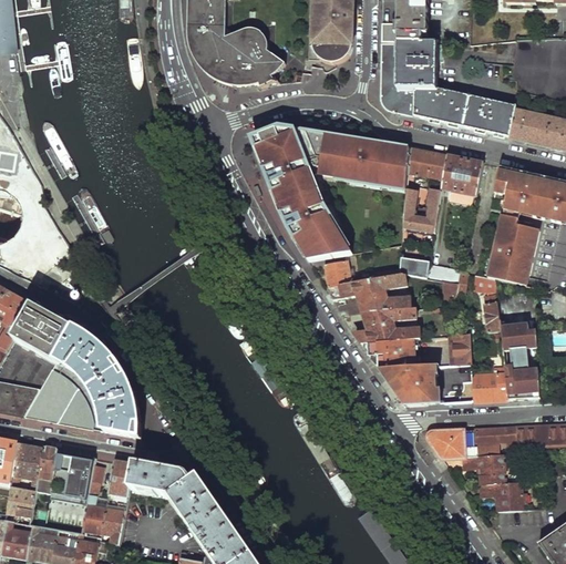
[(0,53),(4,53),(19,52),(12,0),(0,0),(0,53)]
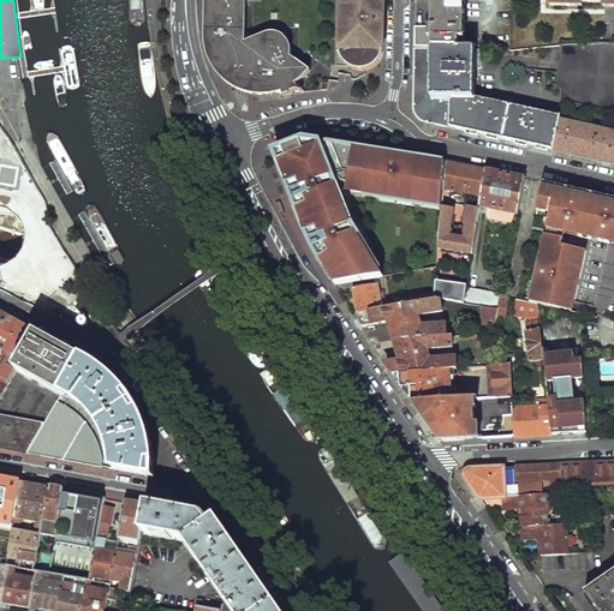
[(214,0),(214,34),(214,39),(215,43),(218,52),(221,58),(224,61),(227,65),(234,71),(238,73),(242,76),(246,77),(250,78),(255,79),(258,79),(263,79),(272,78),(279,76),(284,90),(287,89),(293,87),(298,83),(296,79),(300,77),(303,73),(308,70),(311,65),(290,51),(290,49),(290,45),(290,41),(288,37),(287,36),(284,33),(281,31),(278,30),(273,29),(268,29),(261,31),(245,37),(245,0),(214,0)]
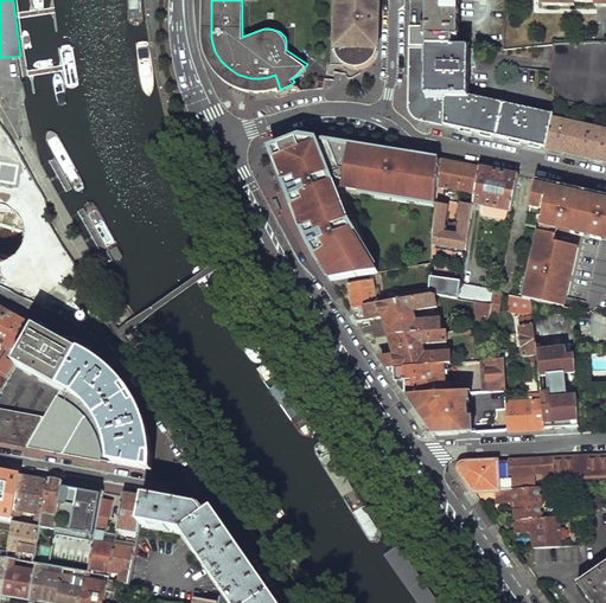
[(336,0),(336,20),(339,20),(339,27),(336,27),(336,45),(342,45),(342,55),(342,59),(348,64),(356,66),(363,65),(369,63),(372,59),(376,55),(377,50),(378,46),(378,29),(378,0),(336,0)]
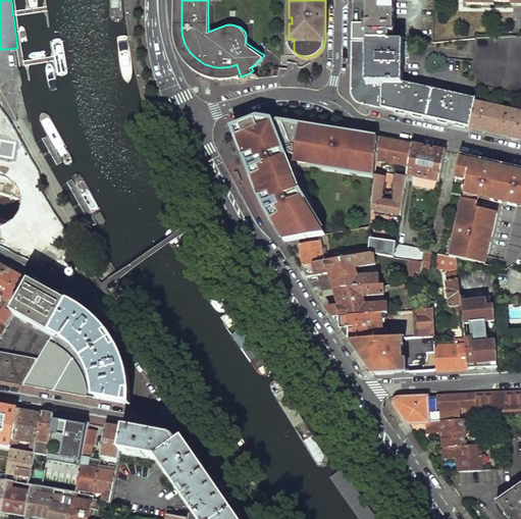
[(351,19),(351,36),(388,38),(388,31),(393,30),(393,0),(365,0),(366,19),(351,19)]
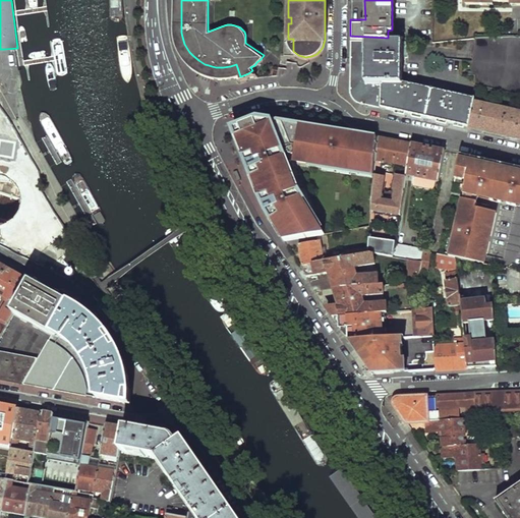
[(475,82),(519,92),(519,34),(473,37),(469,72),(473,73),(475,82)]
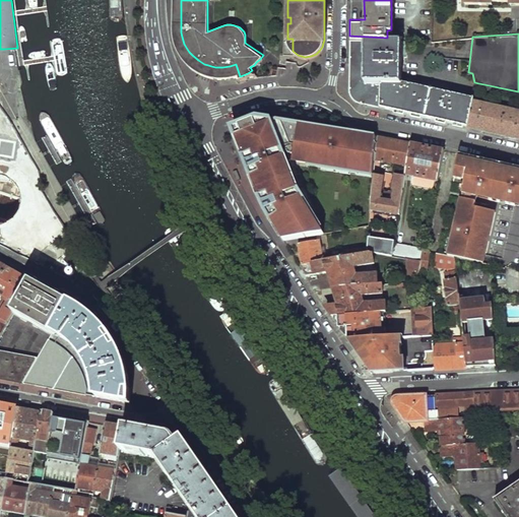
[(400,78),(400,54),(404,54),(404,39),(387,38),(349,36),(348,66),(348,87),(349,92),(349,93),(350,95),(352,98),(354,99),(357,100),(360,101),(465,123),(471,99),(471,94),(404,79),(400,78)]
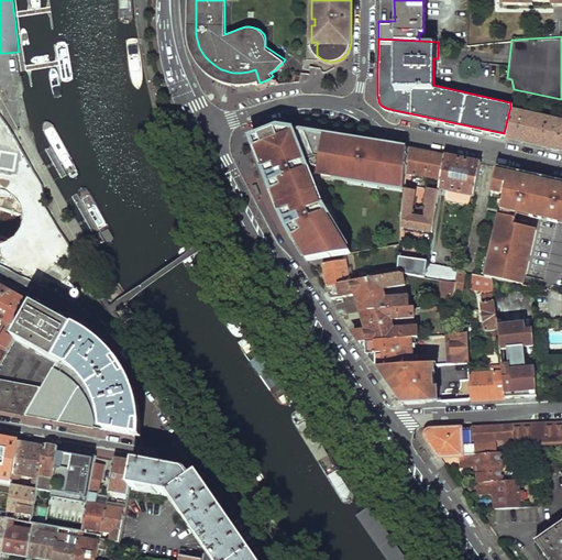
[(510,107),(504,133),(550,143),(554,117),(510,107)]
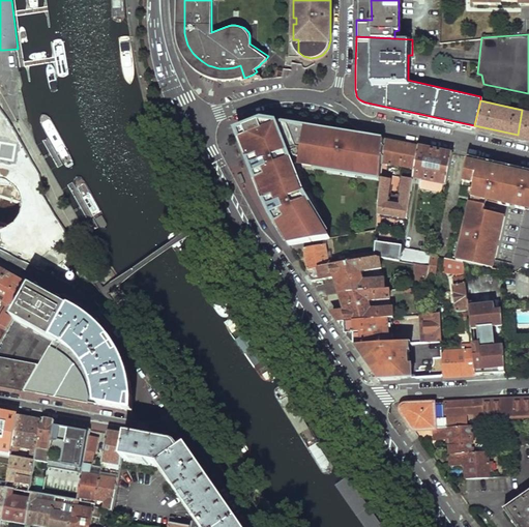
[(528,111),(522,110),(518,135),(528,137),(528,111)]
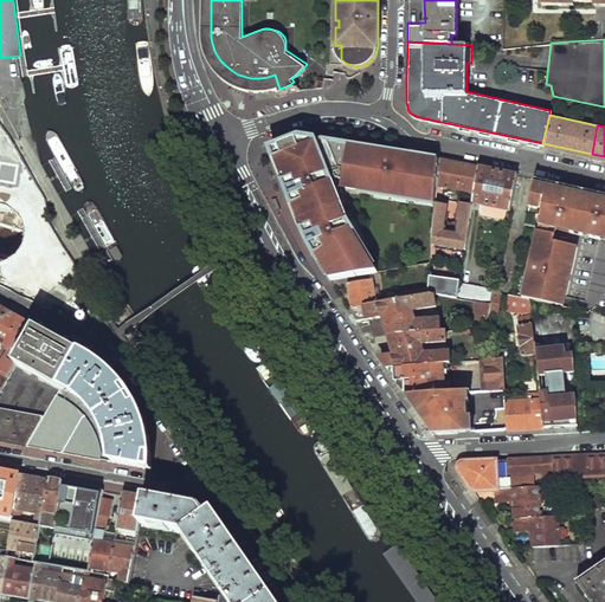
[(298,134),(270,147),(294,207),(296,206),(300,214),(297,214),(301,225),(306,234),(307,233),(310,241),(309,241),(309,244),(329,278),(375,270),(346,188),(359,189),(359,188),(435,200),(436,183),(438,156),(398,149),(397,151),(388,150),(390,148),(388,148),(298,134)]
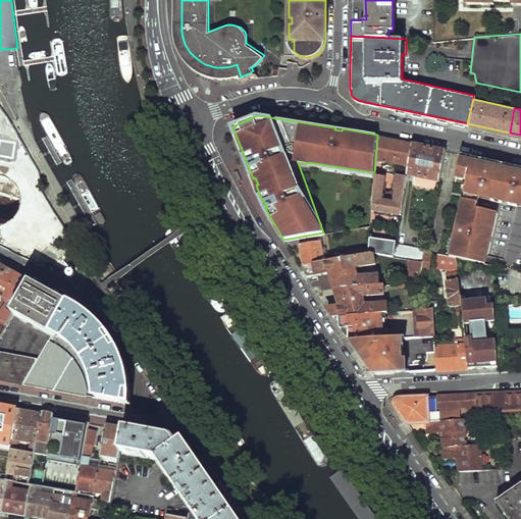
[(377,135),(375,158),(404,161),(403,171),(401,171),(399,185),(398,184),(397,197),(384,194),(386,173),(374,172),(371,208),(401,212),(407,171),(411,141),(377,135)]
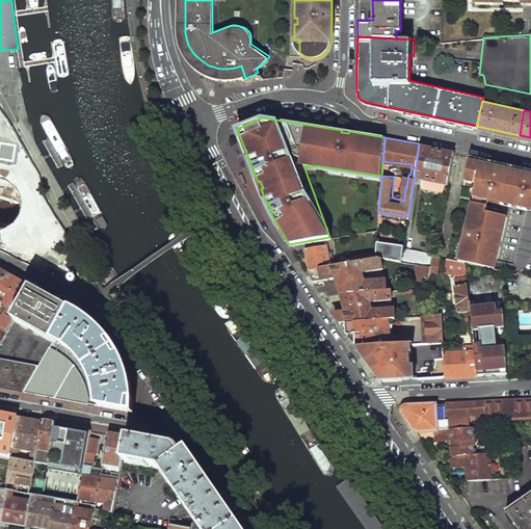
[(419,143),(415,175),(448,181),(454,151),(419,143)]
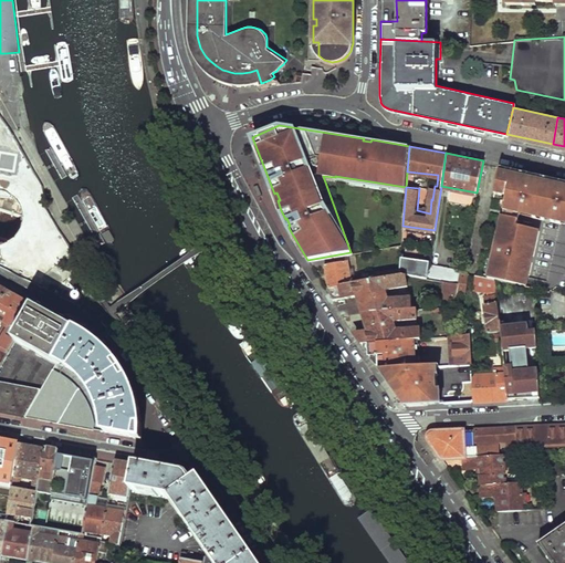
[(504,193),(488,275),(494,277),(535,285),(535,284),(545,287),(547,277),(529,273),(537,227),(514,221),(519,200),(526,202),(525,205),(532,206),(531,212),(564,219),(564,178),(500,164),(494,190),(504,193)]
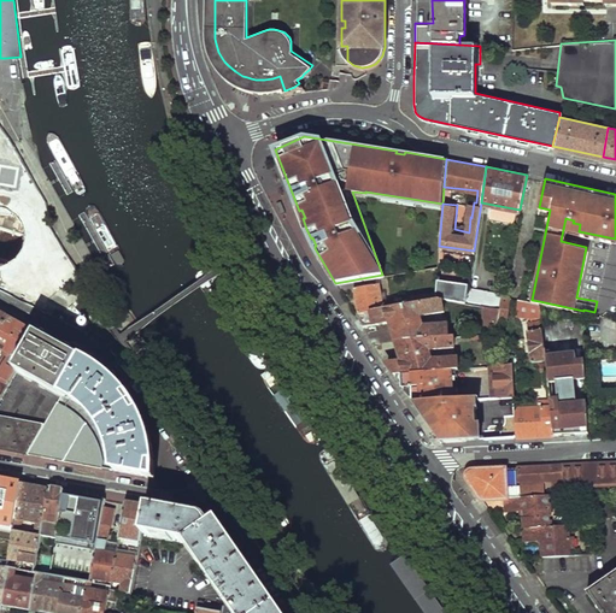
[(377,281),(353,286),(356,312),(383,306),(377,281)]
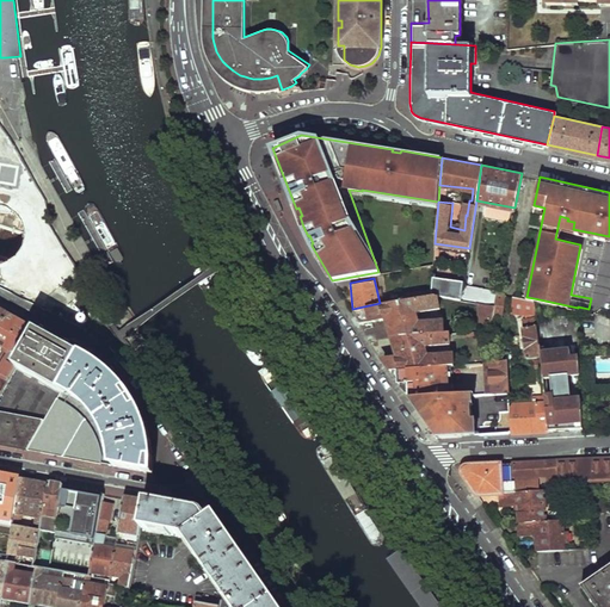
[(463,283),(462,289),(461,298),(479,301),(494,303),(495,296),(497,290),(498,287),(463,283)]
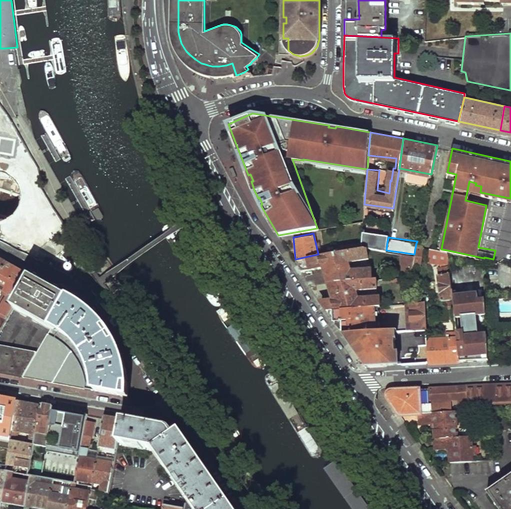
[(361,241),(336,246),(337,251),(360,247),(361,241)]
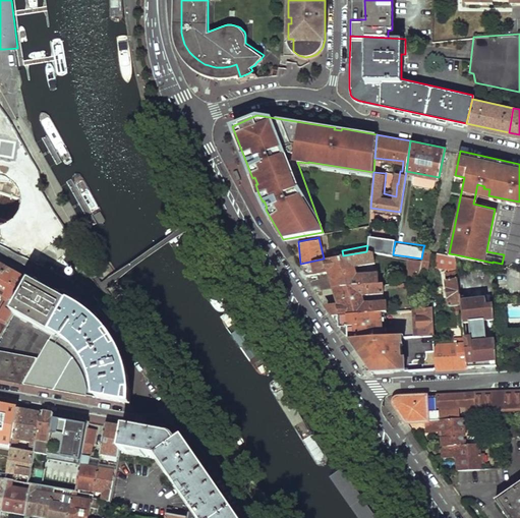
[(394,246),(386,245),(385,252),(393,254),(394,246)]
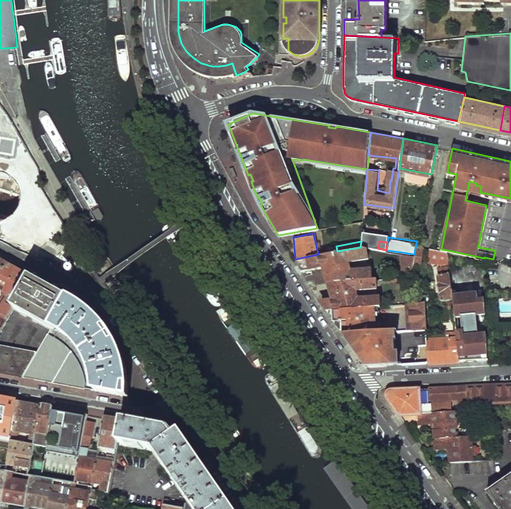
[(295,259),(300,269),(320,265),(323,266),(327,281),(374,277),(374,275),(371,275),(370,269),(352,271),(348,267),(347,263),(348,259),(366,256),(364,245),(360,247),(337,251),(318,254),(295,259)]
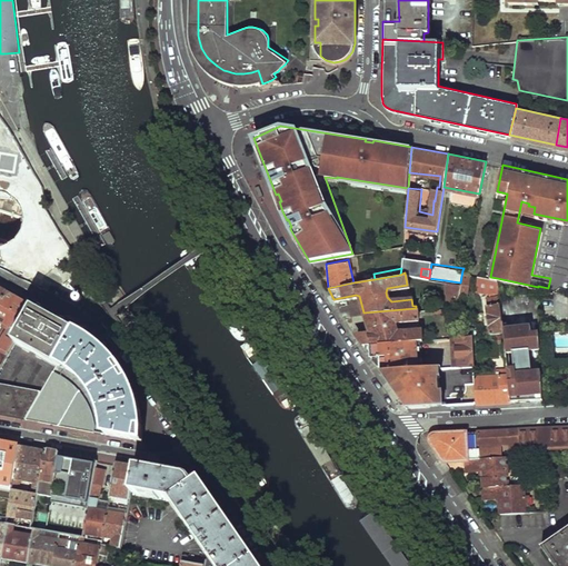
[(486,328),(486,333),(502,331),(501,325),(497,278),(490,277),(479,275),(477,289),(488,290),(489,295),(487,296),(488,304),(487,304),(488,328),(486,328)]
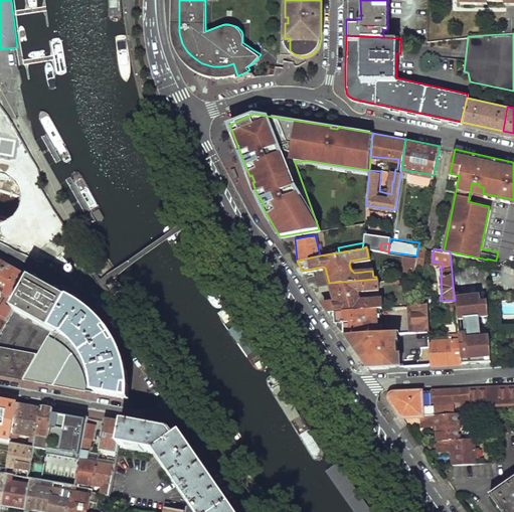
[(402,271),(402,278),(413,277),(416,256),(403,253),(402,260),(404,262),(405,268),(402,271)]
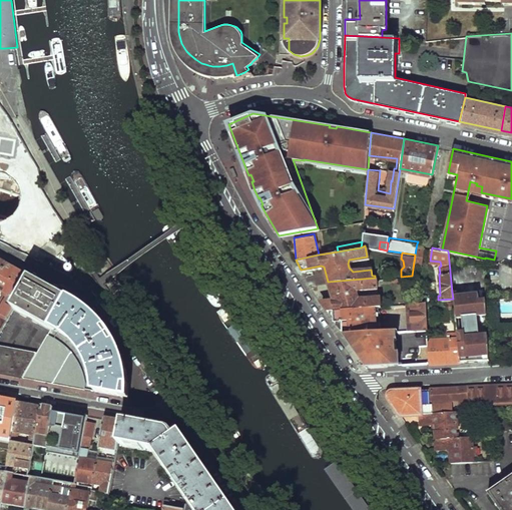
[(296,260),(292,262),(298,272),(301,270),(296,260)]
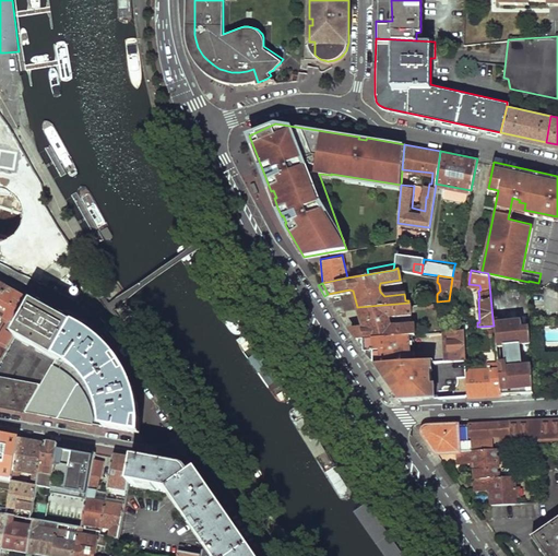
[(7,285),(0,296),(0,317),(1,317),(0,319),(0,355),(13,333),(33,299),(20,293),(7,285)]
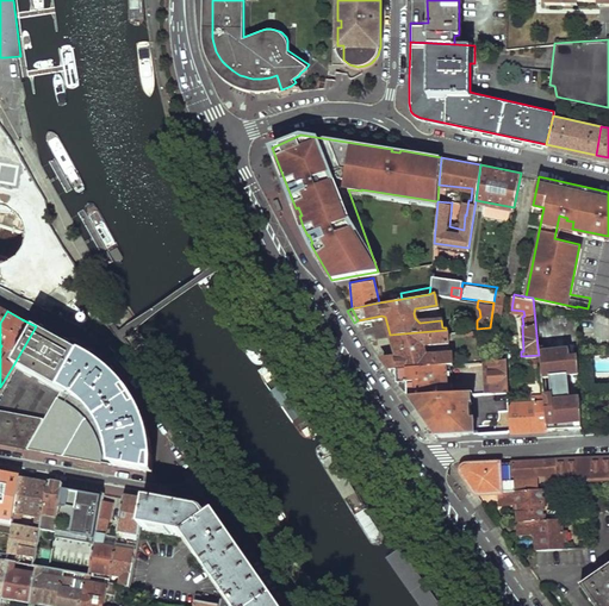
[(36,326),(14,363),(60,387),(60,386),(80,351),(56,338),(36,326)]
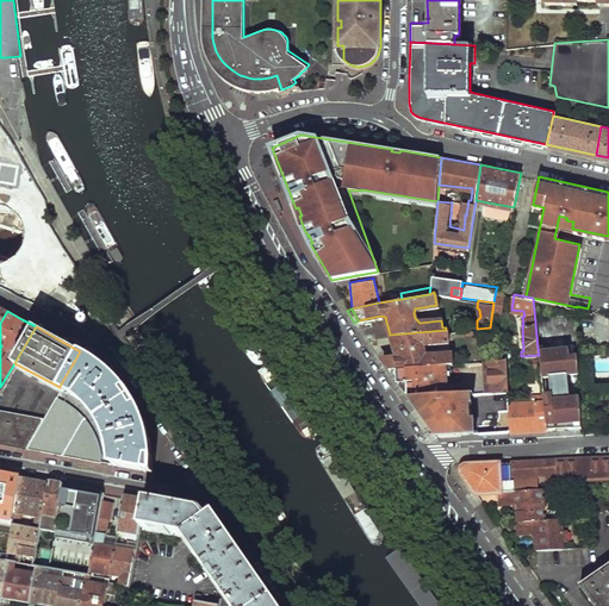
[(446,330),(390,335),(395,350),(391,355),(380,356),(389,368),(396,368),(443,363),(452,362),(451,351),(432,353),(426,350),(423,344),(427,342),(449,341),(448,333),(451,333),(449,330),(446,330)]
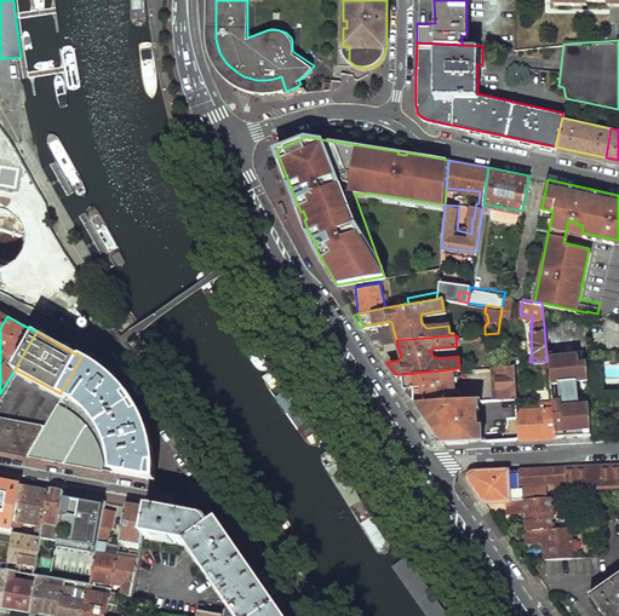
[(579,361),(579,352),(546,353),(548,361),(549,379),(557,379),(559,397),(557,396),(556,396),(554,396),(551,397),(550,398),(551,406),(555,435),(590,433),(589,403),(578,403),(577,378),(588,378),(588,360),(579,361)]
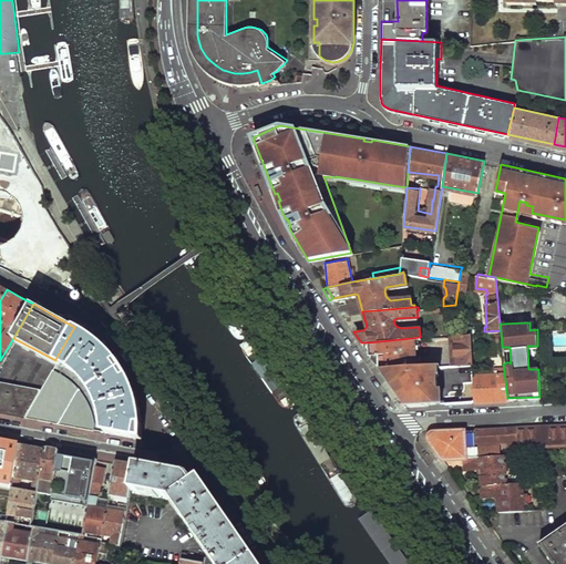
[(74,327),(55,359),(64,362),(75,370),(84,380),(92,392),(98,403),(100,416),(102,430),(142,438),(143,423),(140,404),(133,387),(126,373),(120,363),(119,361),(106,348),(93,337),(74,327)]
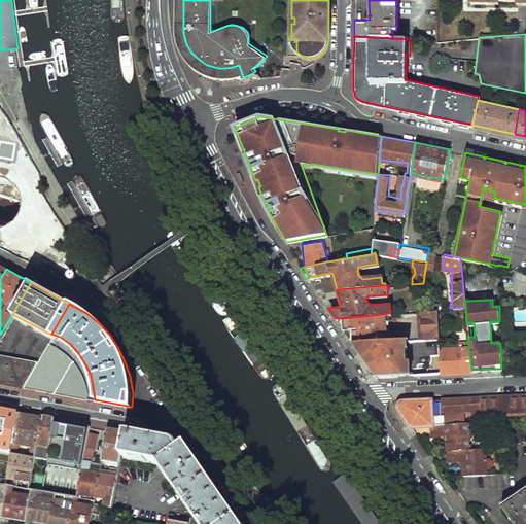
[(416,311),(418,337),(437,336),(435,309),(416,311)]
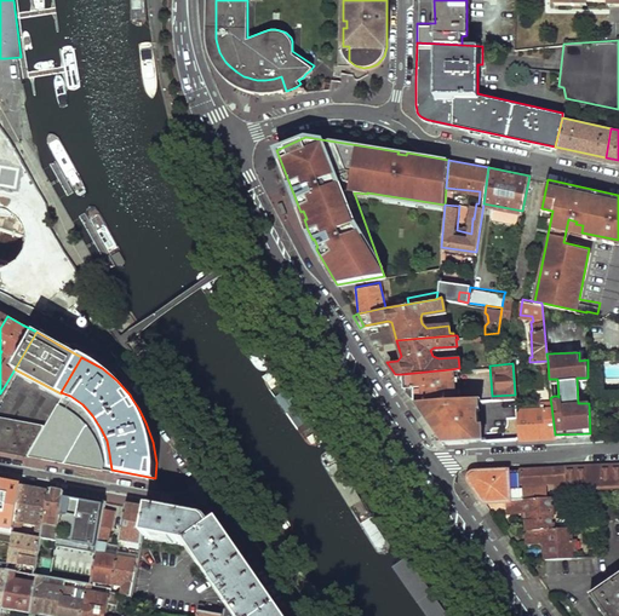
[(451,369),(402,374),(405,387),(413,387),(414,402),(453,399),(451,369)]
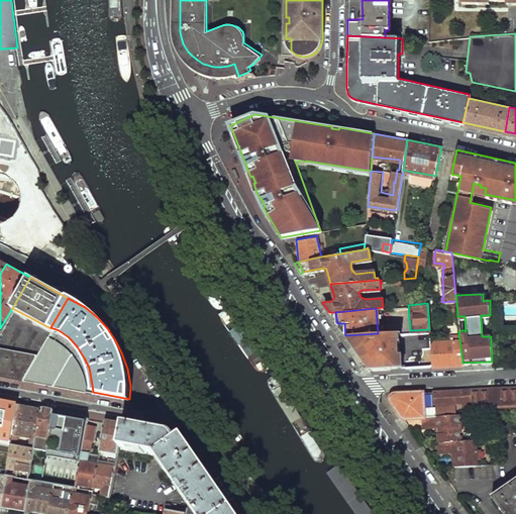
[(378,333),(345,335),(368,369),(388,368),(393,363),(387,354),(397,352),(396,331),(378,333)]
